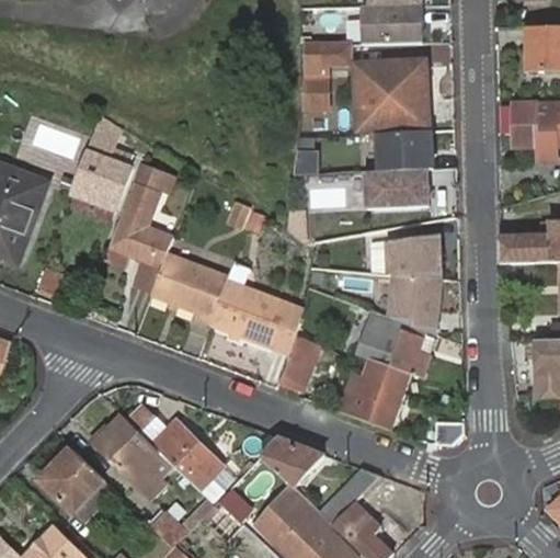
[(372,0),(372,2),(364,2),(365,43),(426,42),(425,0),(372,0)]
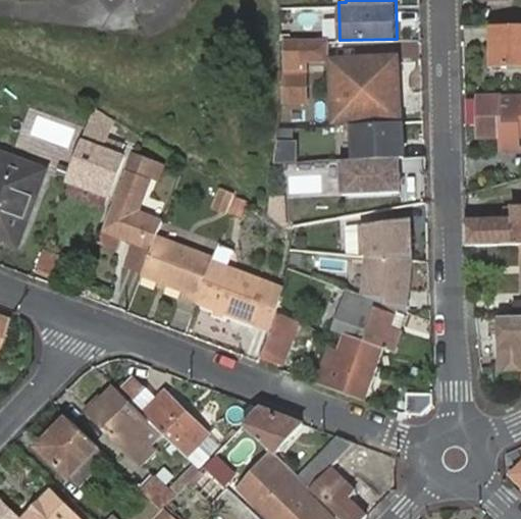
[(520,21),(491,23),(492,64),(520,64),(520,21)]
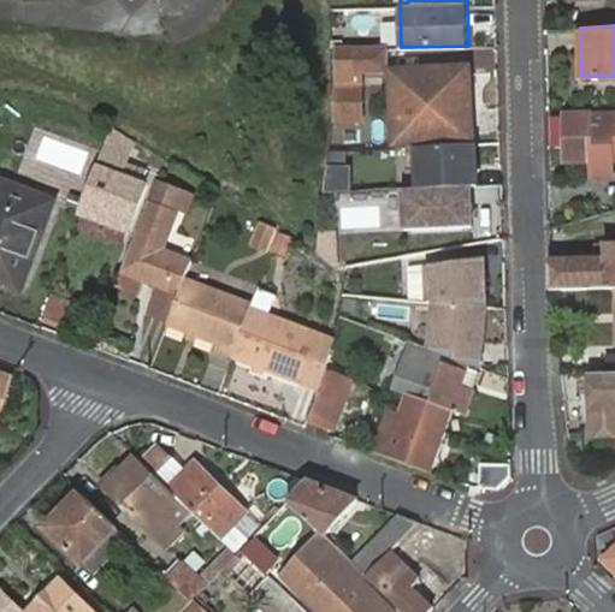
[(338,45),(339,117),(364,117),(362,81),(355,81),(355,70),(389,70),(388,45),(338,45)]
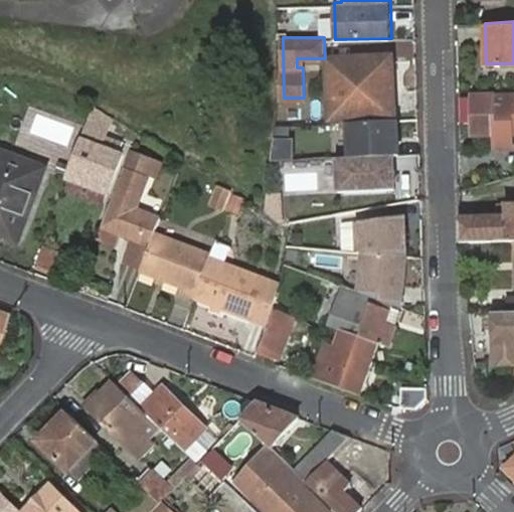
[(333,59),(334,110),(349,110),(390,109),(389,57),(333,59)]
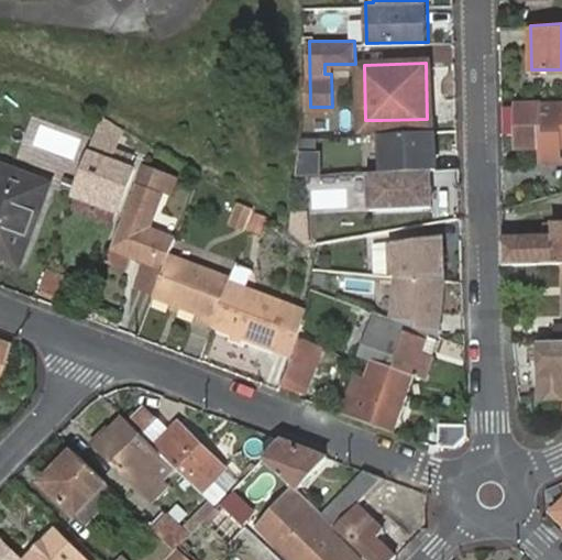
[(539,136),(558,135),(561,135),(561,106),(561,107),(561,102),(549,102),(538,103),(538,100),(516,100),(516,144),(540,144),(539,136)]
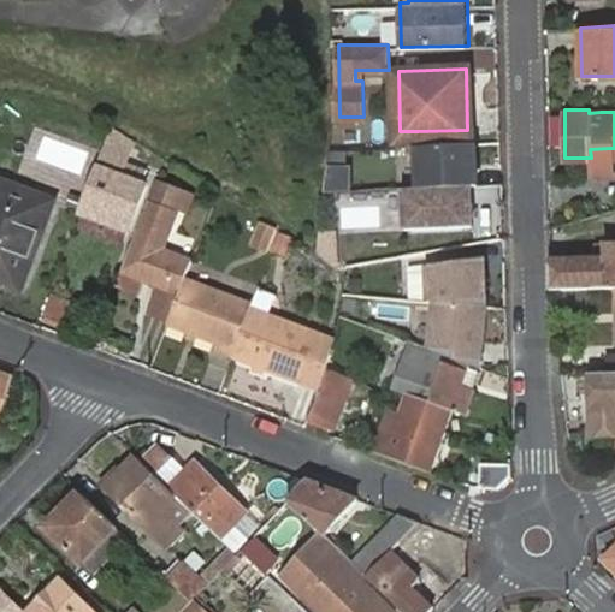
[(5,161),(84,189),(93,168),(98,154),(74,144),(30,129),(34,123),(19,118),(5,161)]
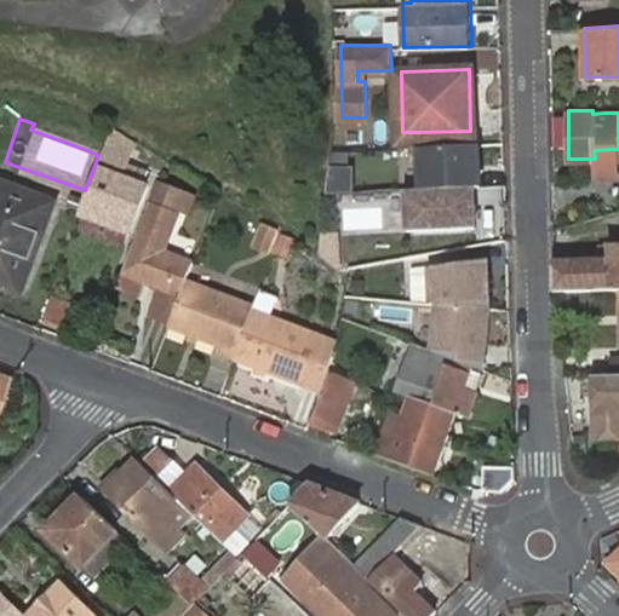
[(98,155),(105,136),(82,124),(74,145),(98,155)]
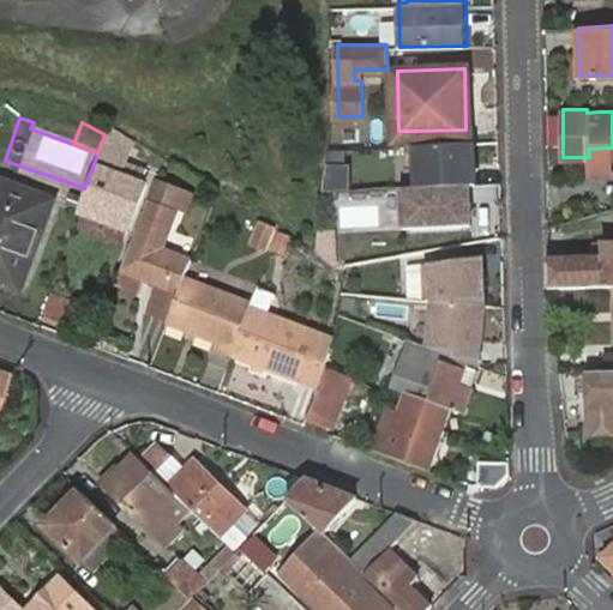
[(125,146),(104,134),(97,153),(92,168),(97,169),(83,209),(127,225),(143,183),(103,168),(108,157),(120,162),(125,146)]
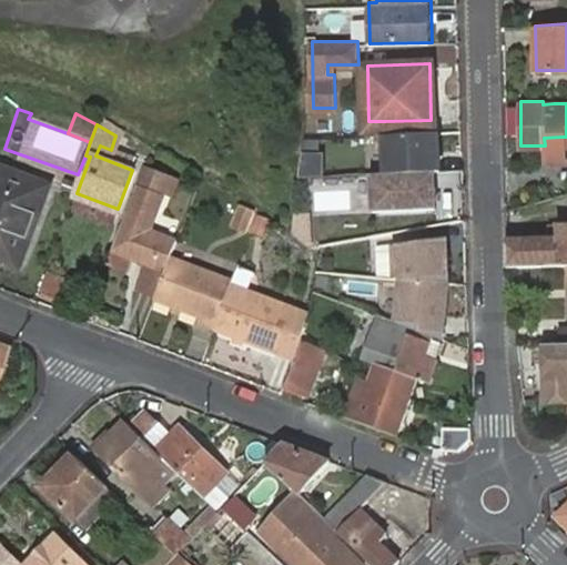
[(387,131),(388,171),(374,172),(375,209),(437,208),(436,170),(442,170),(441,130),(387,131)]
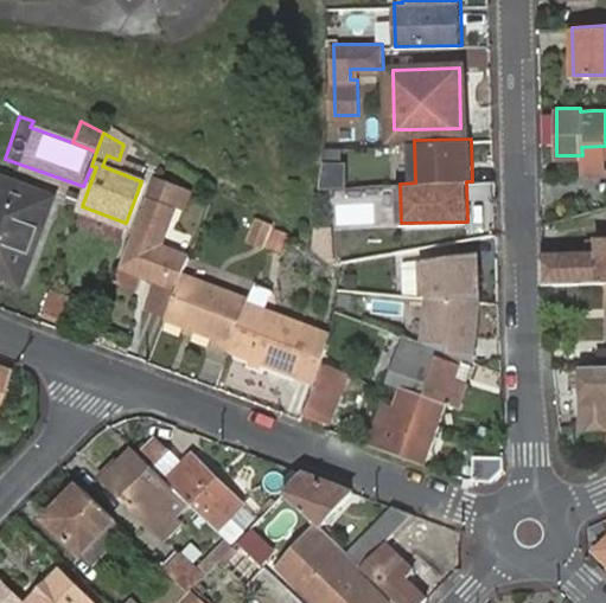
[(0,273),(19,281),(50,196),(0,175),(0,273)]
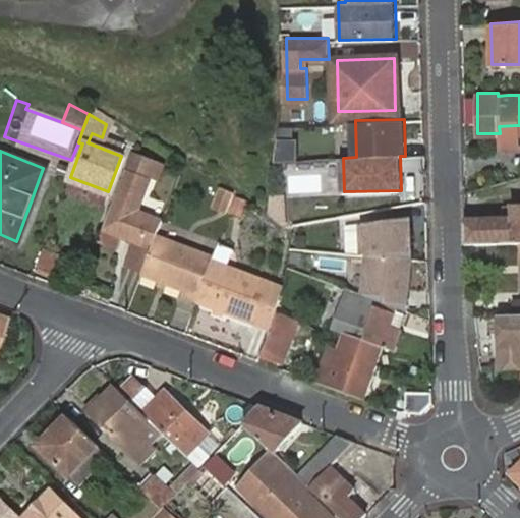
[(130,154),(126,163),(125,167),(103,225),(133,237),(150,243),(154,233),(161,216),(136,205),(149,173),(153,176),(157,164),(130,154)]
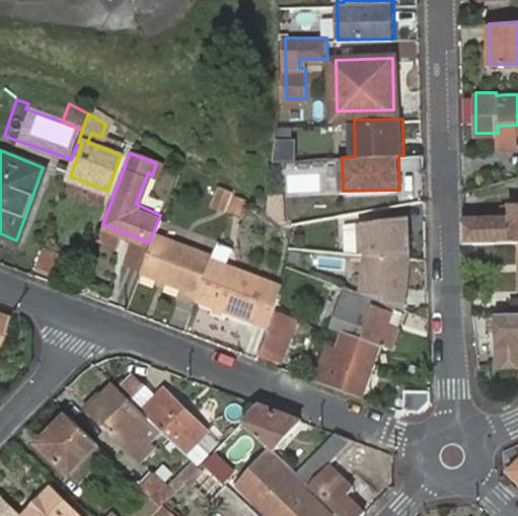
[(107,191),(70,176),(66,189),(103,203),(107,191)]
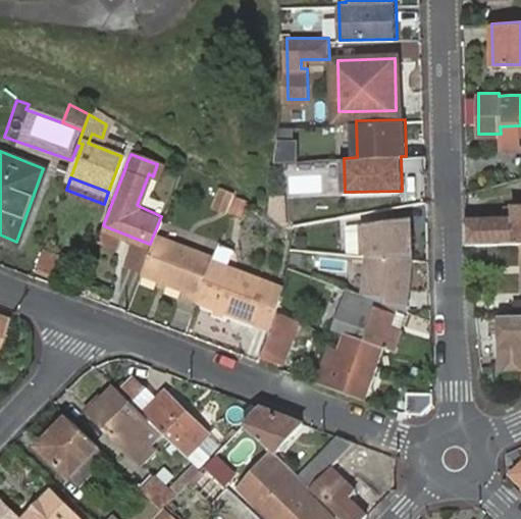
[(213,185),(210,208),(227,210),(230,187),(213,185)]
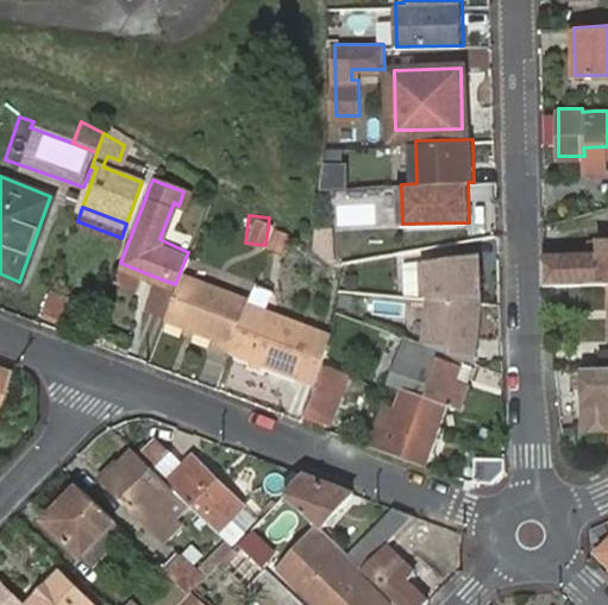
[(311,225),(313,257),(332,256),(331,224),(311,225)]
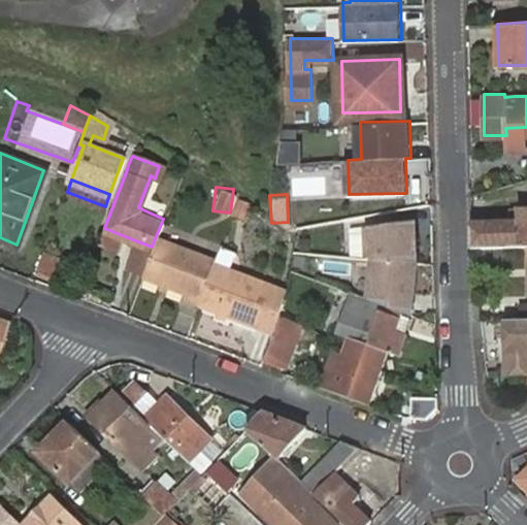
[(521,223),(472,225),(472,249),(526,245),(526,206),(520,207),(521,223)]
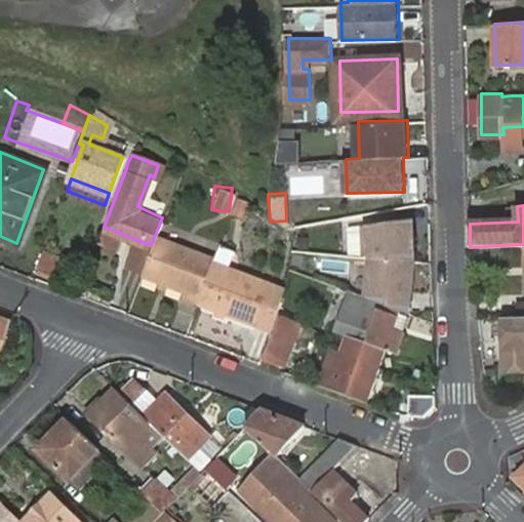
[(372,254),(369,295),(411,312),(416,258),(415,215),(366,226),(372,254)]
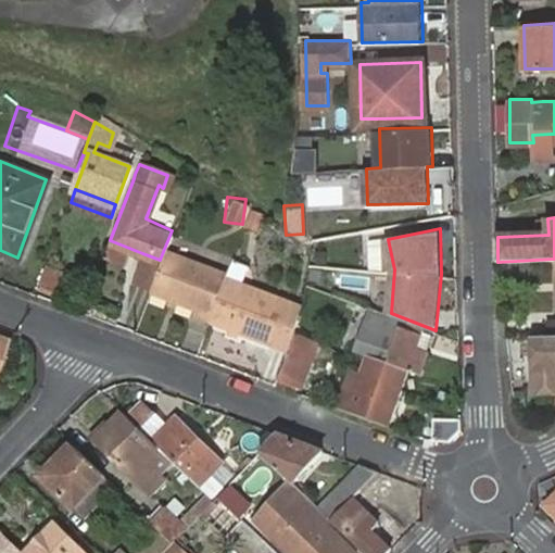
[(223,277),(225,274),(164,249),(160,260),(150,286),(149,288),(193,305),(191,312),(207,318),(223,277)]
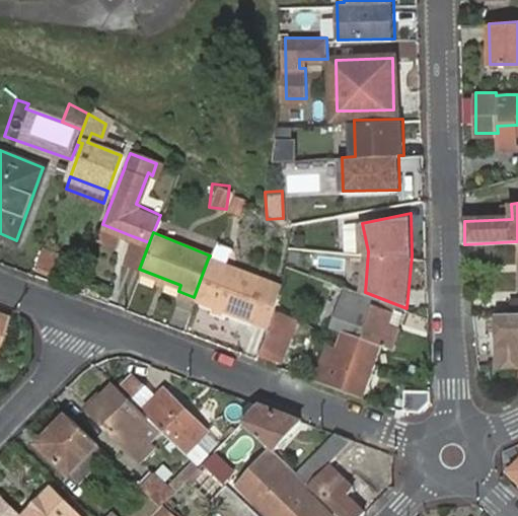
[(149,242),(133,236),(123,260),(140,267),(149,242)]
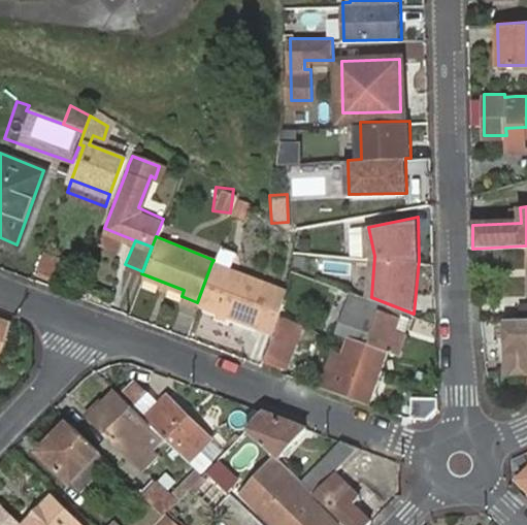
[(57,261),(40,256),(33,275),(50,281),(57,261)]
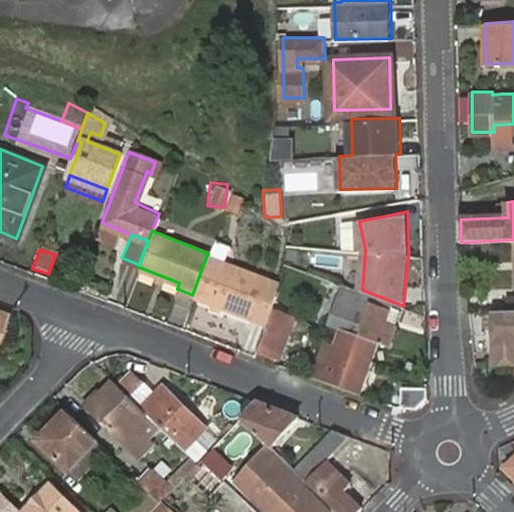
[(252,318),(262,279),(206,257),(192,295),(247,316),(252,318)]
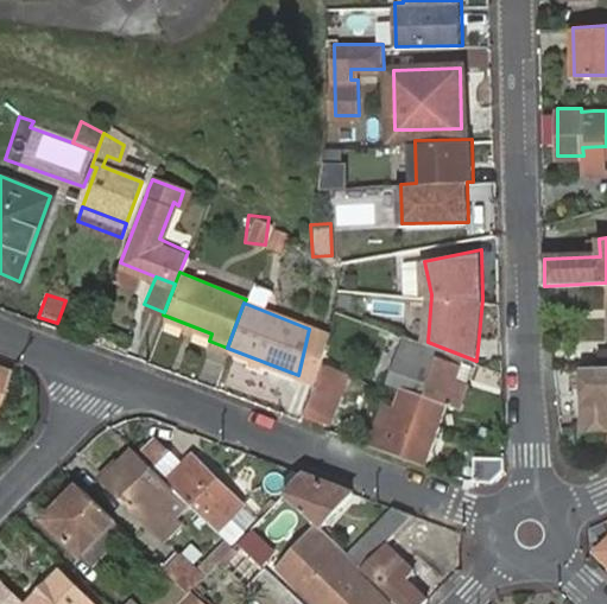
[(326,335),(309,329),(298,375),(313,381),(321,353),(326,335)]
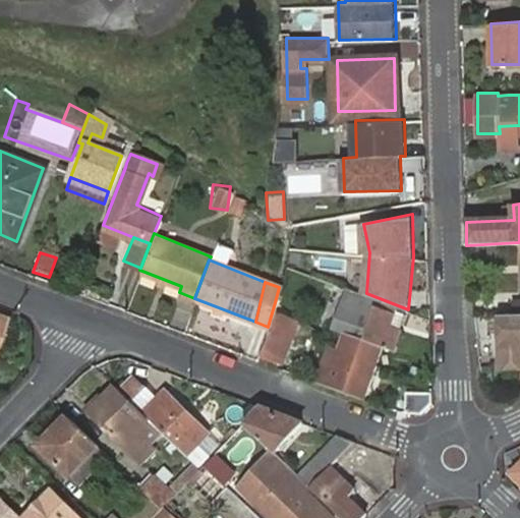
[(366,306),(367,301),(357,298),(331,290),(324,311),(336,315),(332,326),(346,330),(364,337),(373,308),(366,306)]
